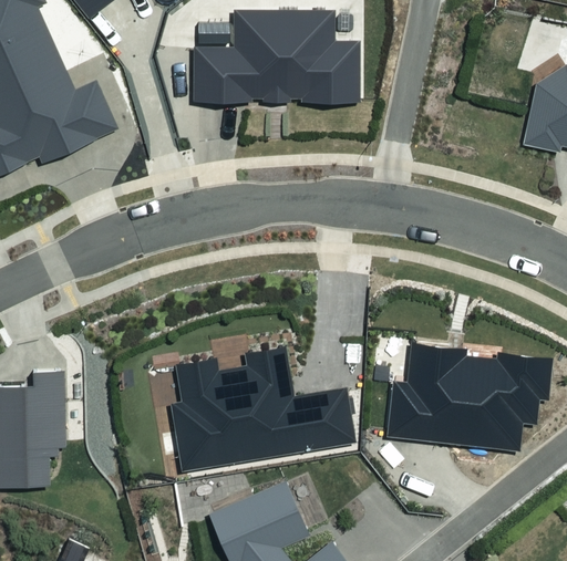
[(0,0),(0,175),(35,158),(40,166),(117,131),(95,82),(73,92),(34,8),(47,2),(44,0),(0,0)]
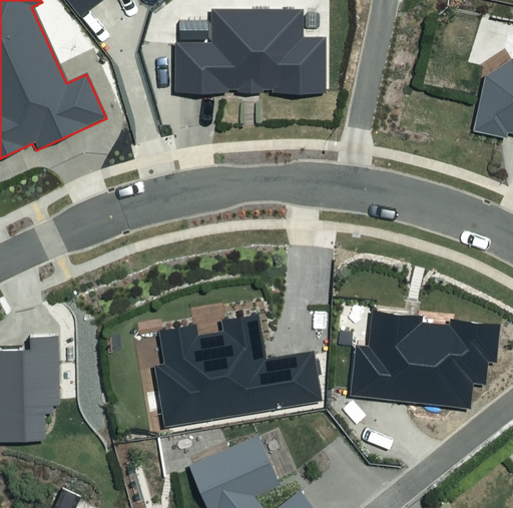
[(238,93),(263,93),(263,90),(275,90),(274,94),(327,94),(327,36),(306,36),(306,9),(212,9),(212,44),(174,44),(174,92),(227,92),(227,89),(238,89),(238,93)]
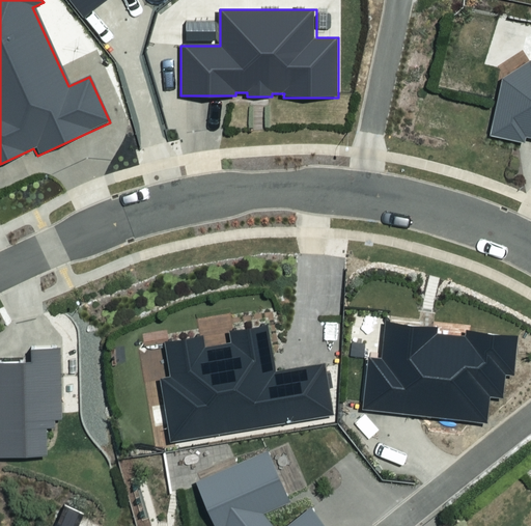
[(530,58),(530,59),(501,79),(487,138),(525,146),(526,139),(530,140),(530,58)]
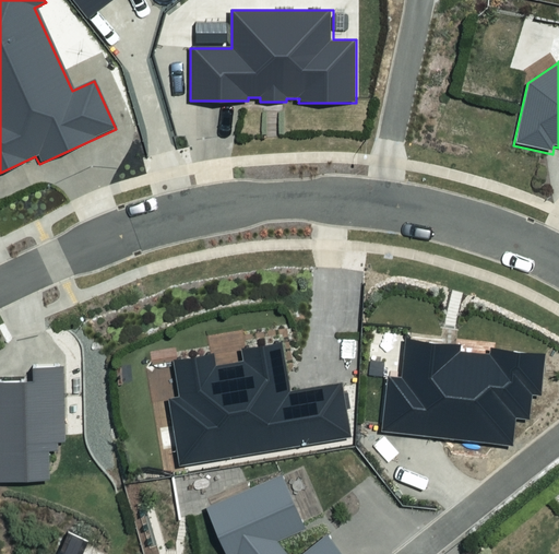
[(388,377),(382,433),(512,446),(515,420),(528,421),(531,396),(540,396),(545,355),(490,350),(490,356),(460,353),(460,345),(404,340),(401,379),(388,377)]
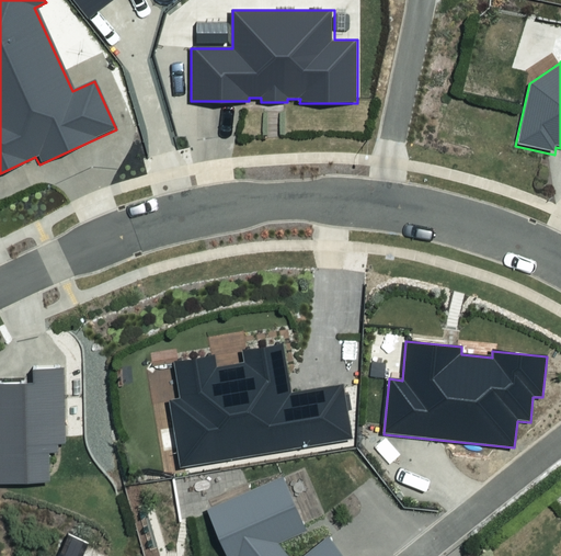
[(180,467),(352,441),(343,384),(292,392),(284,344),(243,351),(245,365),(214,370),(212,359),(174,364),(180,401),(170,403),(180,467)]
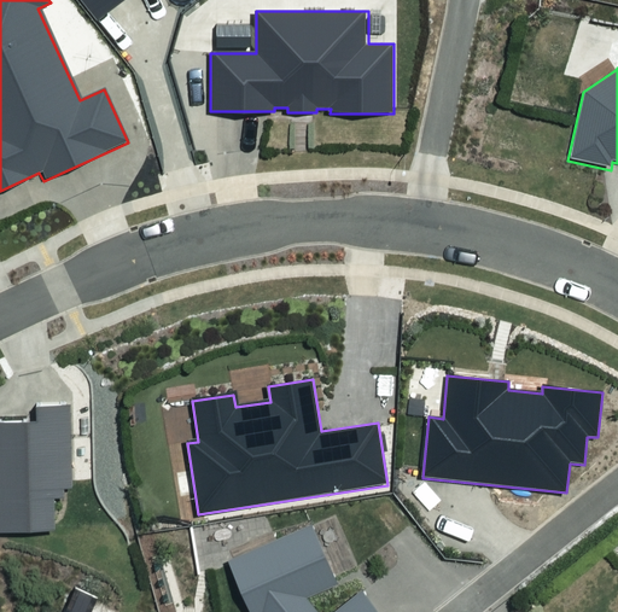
[(0,530),(52,530),(51,497),(62,496),(62,490),(75,489),(71,404),(31,406),(33,420),(0,420),(0,530)]
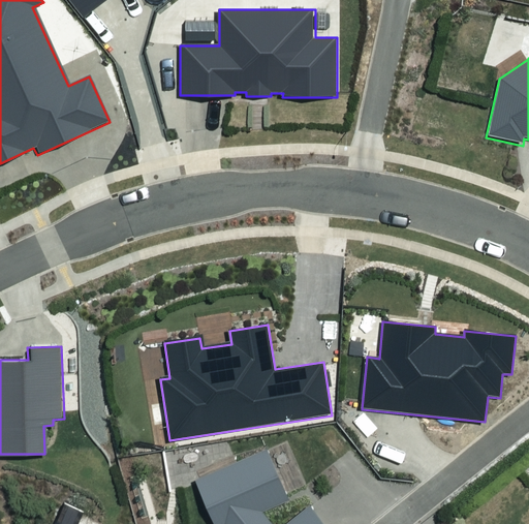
[(322,523),(309,505),(287,523),(269,523),(262,515),(288,503),(268,452),(196,481),(212,523),(322,523)]
